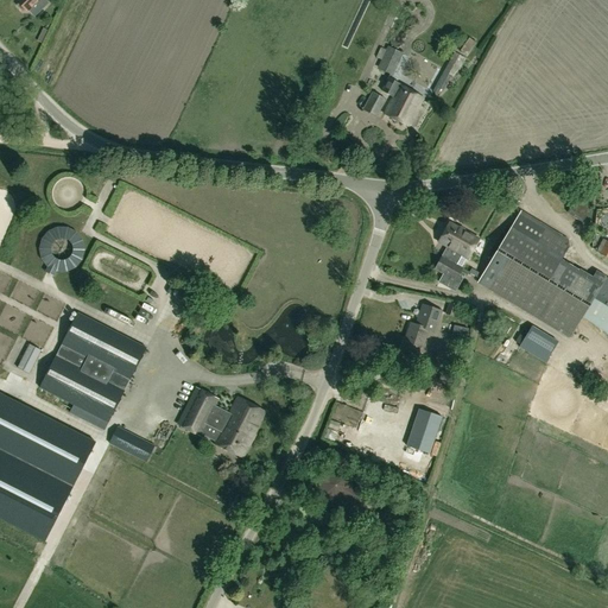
[(38,0),(16,0),(16,1),(18,4),(16,5),(23,12),(24,10),(26,12),(38,0)]
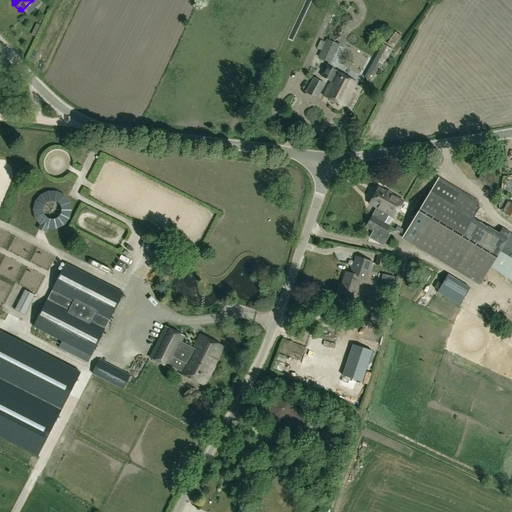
[(392,48),(401,36),(394,32),(386,44),(392,48)]
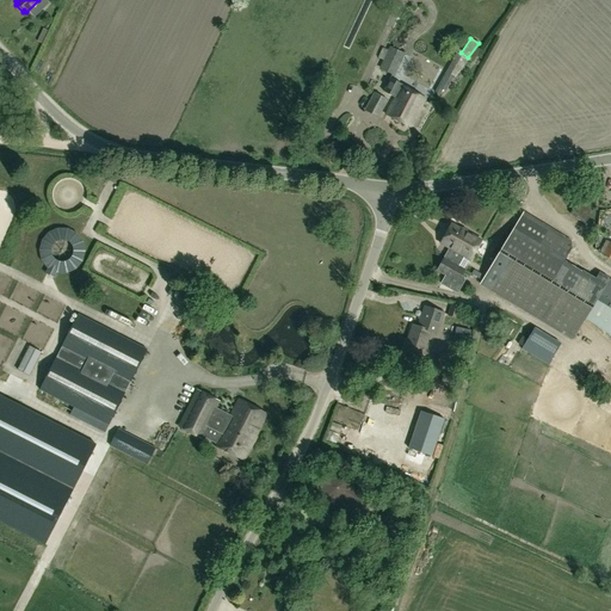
[(426,99),(393,80),(405,55),(389,47),(388,50),(383,48),(377,59),(383,61),(378,69),(392,75),(389,79),(390,80),(384,91),(395,97),(386,113),(409,127),(426,99)]
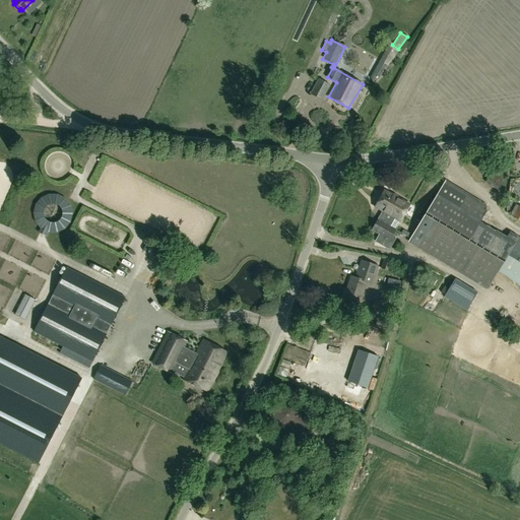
[(388,45),(370,78),(374,81),(376,77),(379,78),(385,66),(387,67),(398,51),(388,45)]
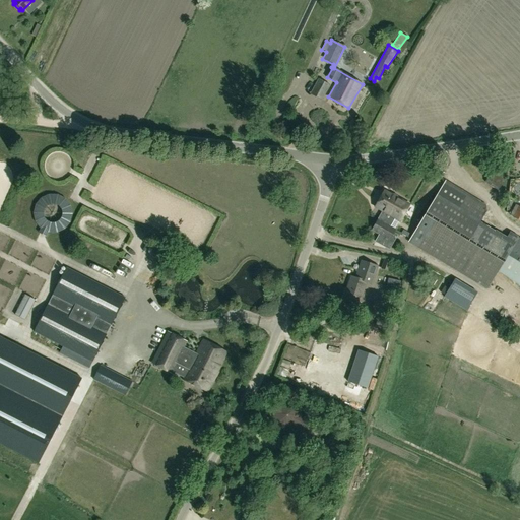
[(321,101),(330,84),(318,78),(310,93),(321,101)]
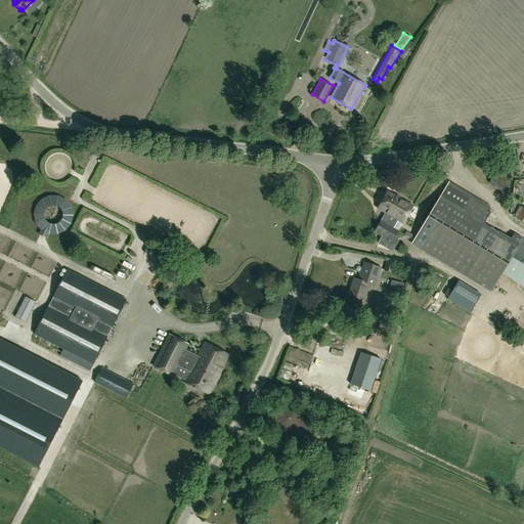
[(510,181),(496,173),(489,184),(503,192),(510,181)]
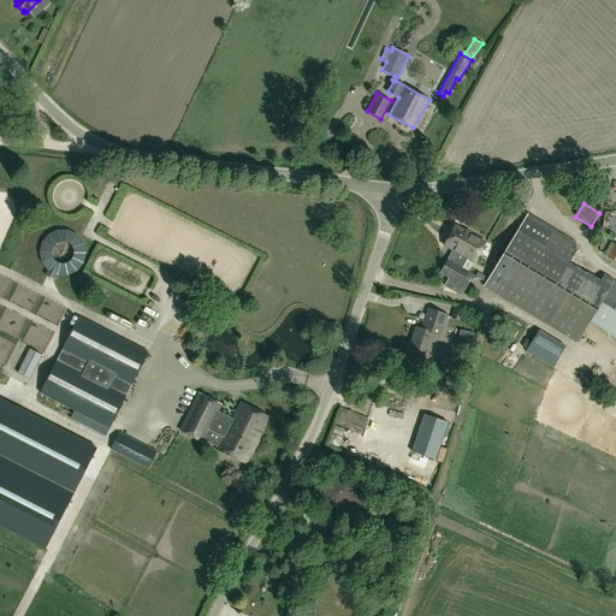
[(576,343),(590,323),(608,333),(604,339),(615,347),(615,282),(615,280),(604,274),(599,280),(569,262),(574,253),(522,221),(483,286),(576,343)]
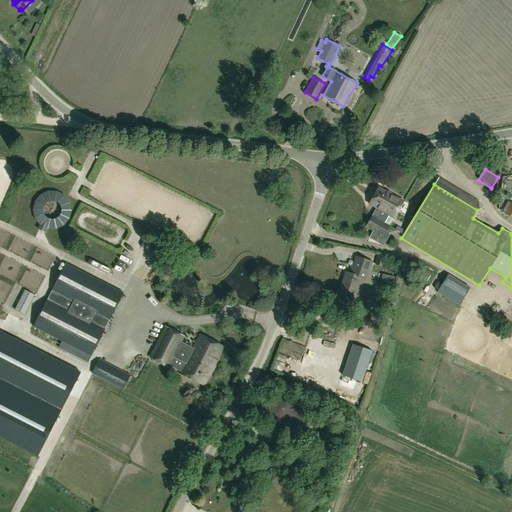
[(388,216),(393,218),(403,201),(378,188),(368,204),(376,208),(365,227),(383,237),(390,226),(384,222),(388,216)]
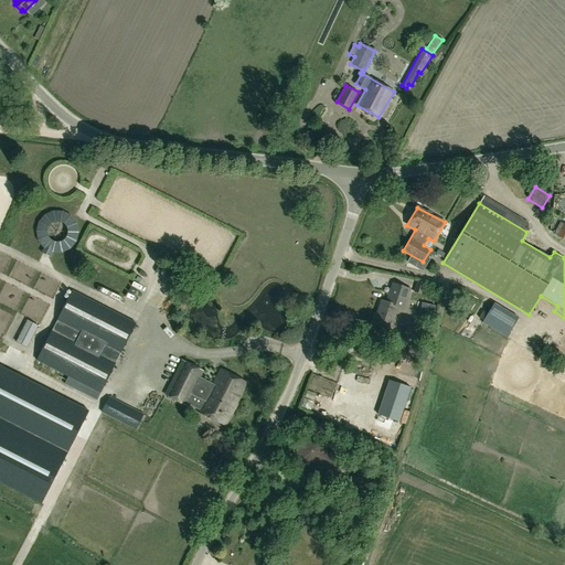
[(372,324),(390,331),(397,307),(403,309),(409,289),(392,284),(385,302),(381,300),(372,324)]
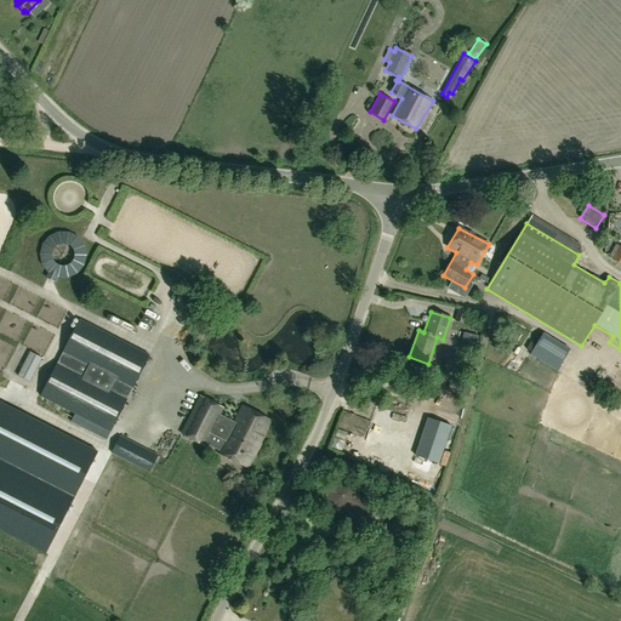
[(465,329),(469,318),(461,314),(456,326),(465,329)]
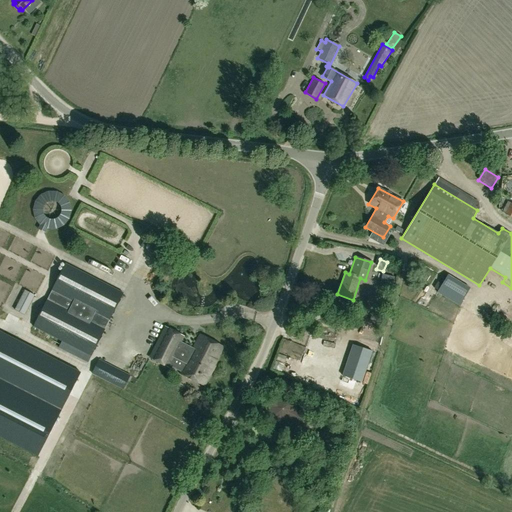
[(123,293),(65,263),(51,290),(52,290),(47,300),(33,326),(61,341),(58,348),(87,363),(104,329),(109,320),(123,293)]
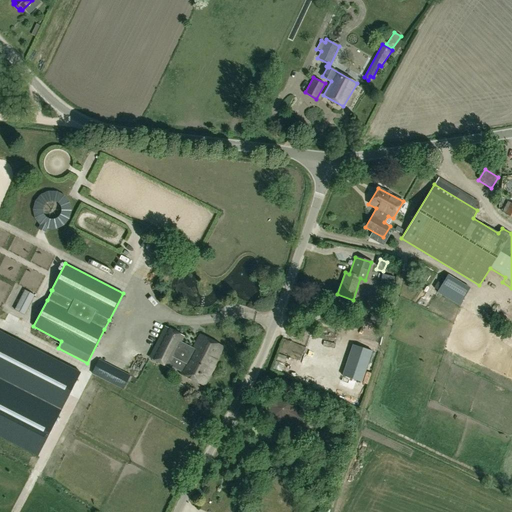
[(437,293),(459,306),(470,288),(448,274),(437,293)]
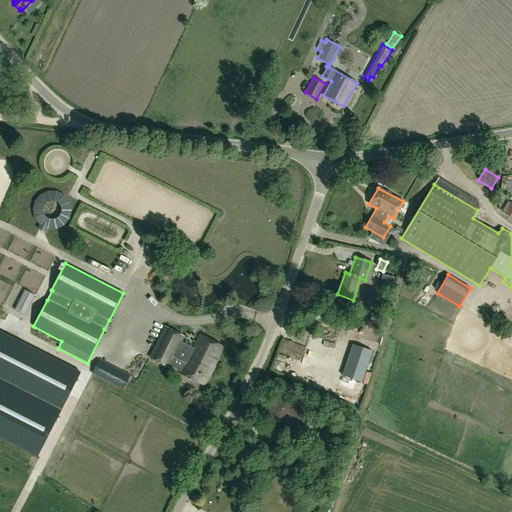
[(34,295),(24,290),(14,310),(24,315),(34,295)]
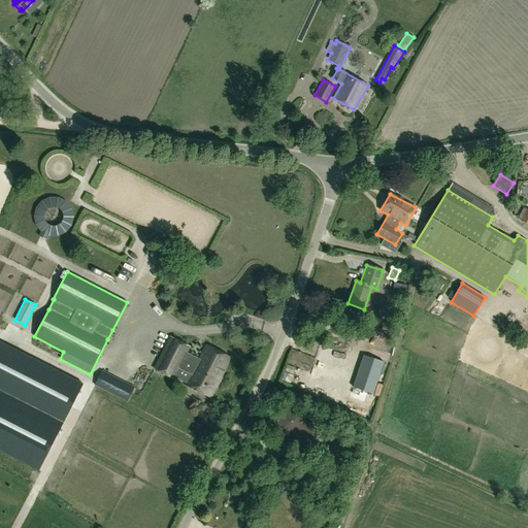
[(205,345),(198,359),(195,358),(195,356),(192,354),(190,355),(187,354),(190,348),(169,337),(153,368),(173,378),(173,377),(186,384),(186,385),(210,398),(222,377),(221,376),(230,358),(205,345)]
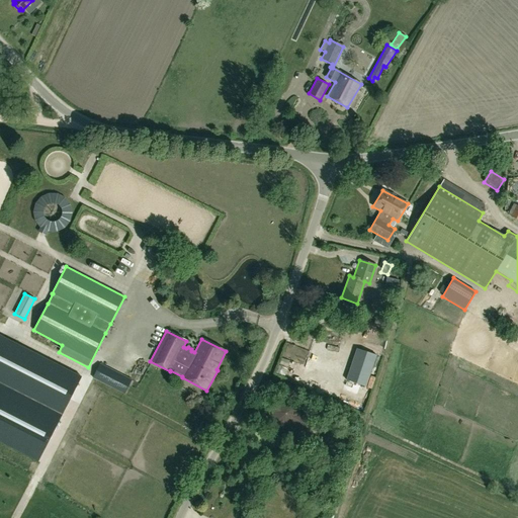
[(0,442),(37,462),(81,377),(0,335),(0,442)]
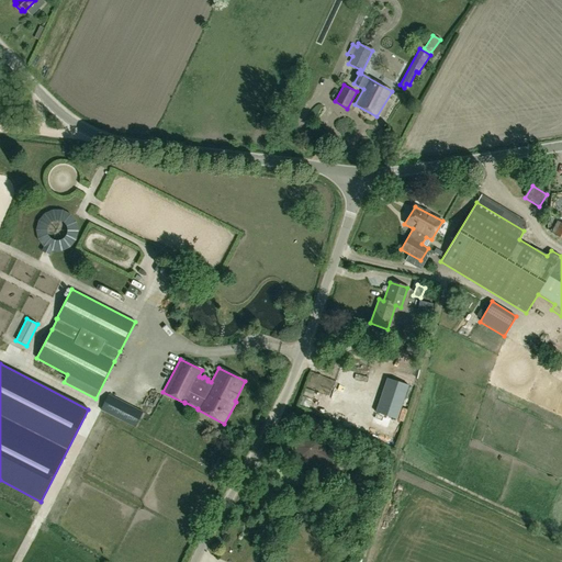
[(386,379),(375,413),(397,420),(408,385),(386,379)]
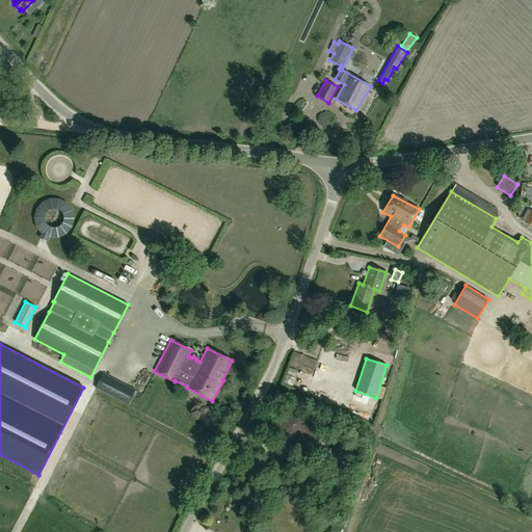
[(95,389),(128,404),(135,391),(102,374),(95,389)]
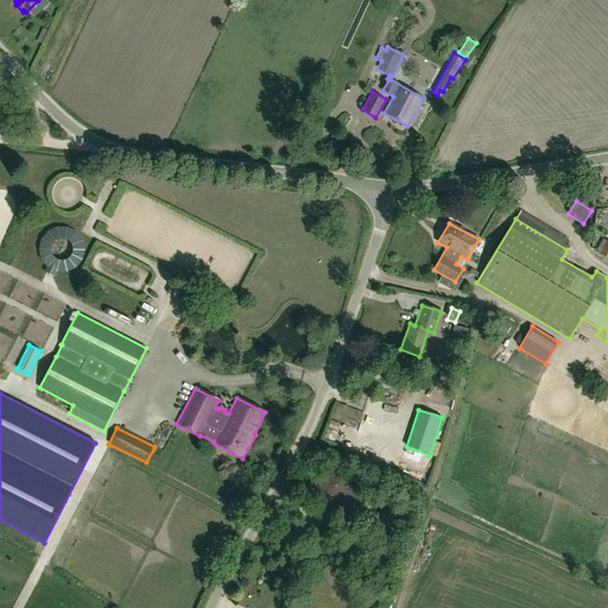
[(321,485),(324,495),(334,501),(343,498),(350,502),(356,501),(359,495),(358,491),(349,487),(347,477),(337,472),(327,475),(321,485)]
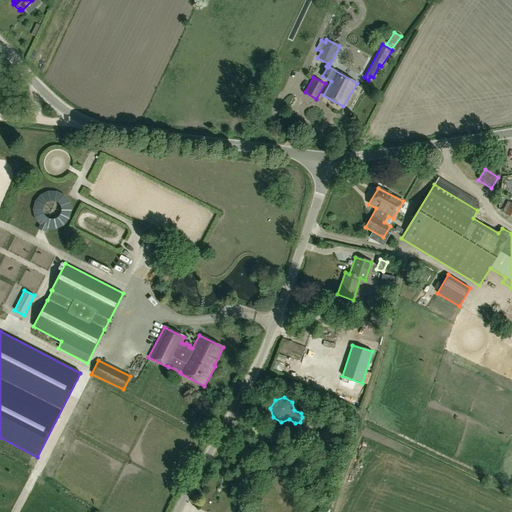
[(339,429),(336,430),(335,431),(335,432),(334,433),(334,434),(335,437),(338,439),(341,438),(342,438),(343,434),(342,431),(339,429)]
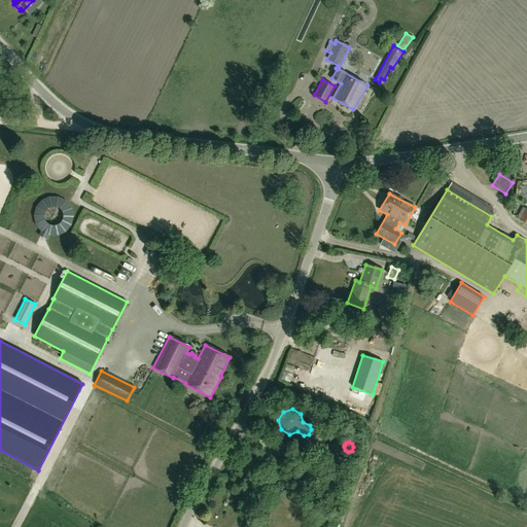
[(326,459),(318,465),(322,470),(330,465),(326,459)]
